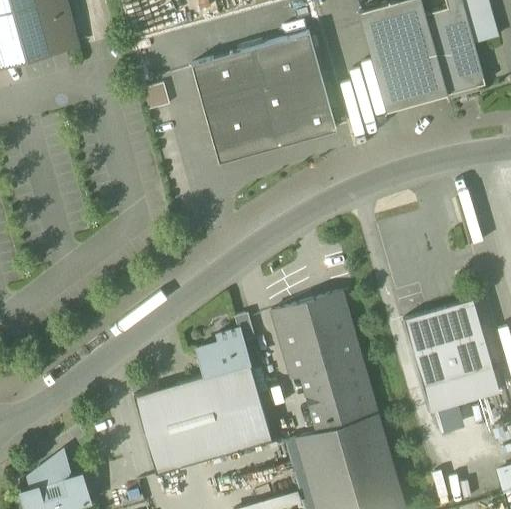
[(0,0),(0,58),(43,46),(46,56),(77,47),(63,0),(0,0)]
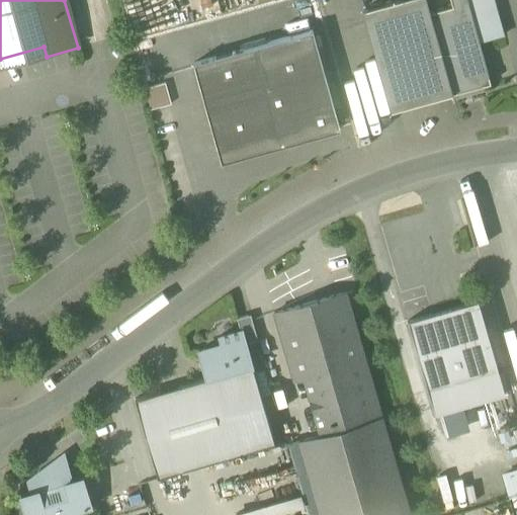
[(392,113),(452,97),(430,15),(425,0),(410,0),(363,13),(392,113)]
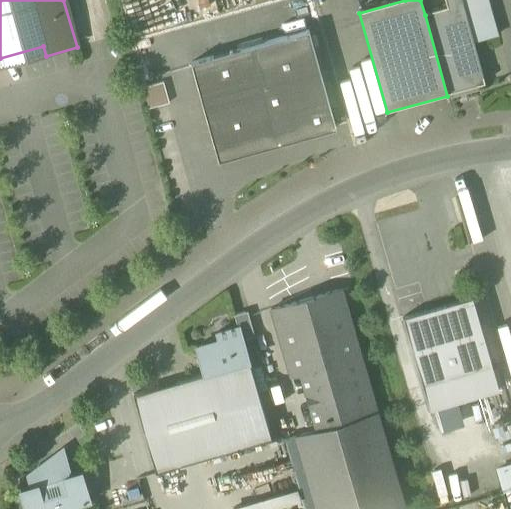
[(444,0),(447,9),(425,15),(447,96),(485,85),(474,45),(461,0),(444,0)]
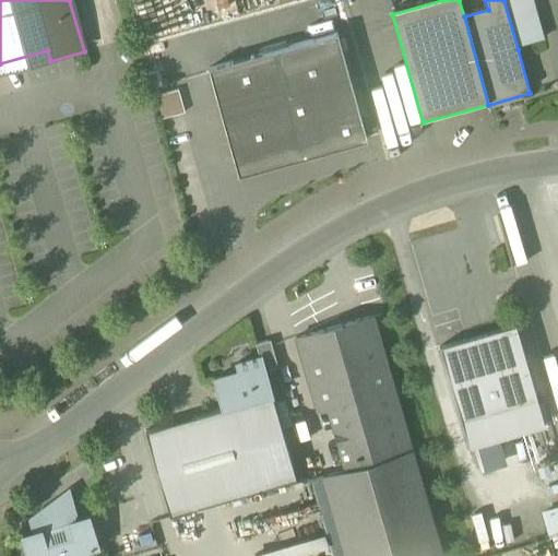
[(503,0),(518,49),(545,42),(532,0),(503,0)]
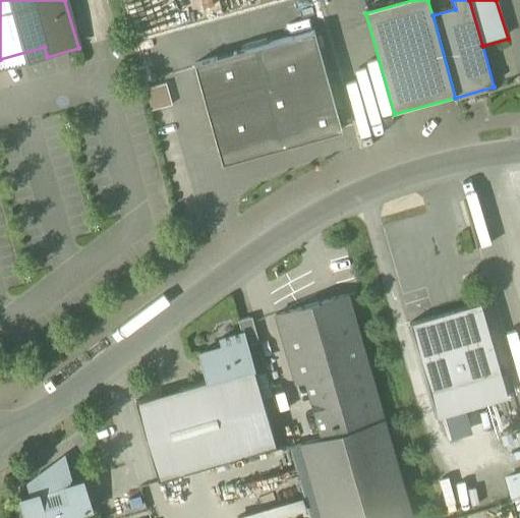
[(195,66),(223,166),(342,133),(314,34),(195,66)]
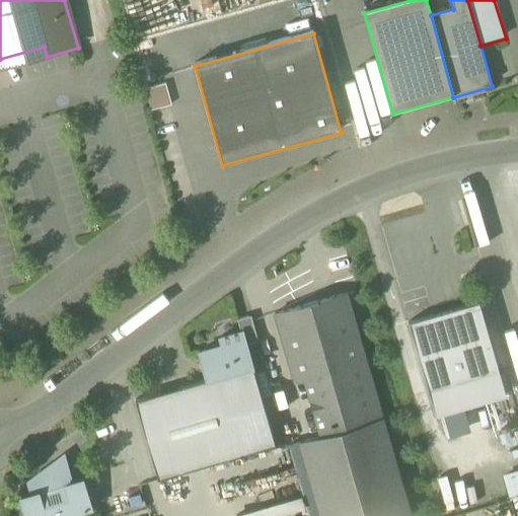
[(44,47),(0,59),(0,69),(47,57),(44,47)]
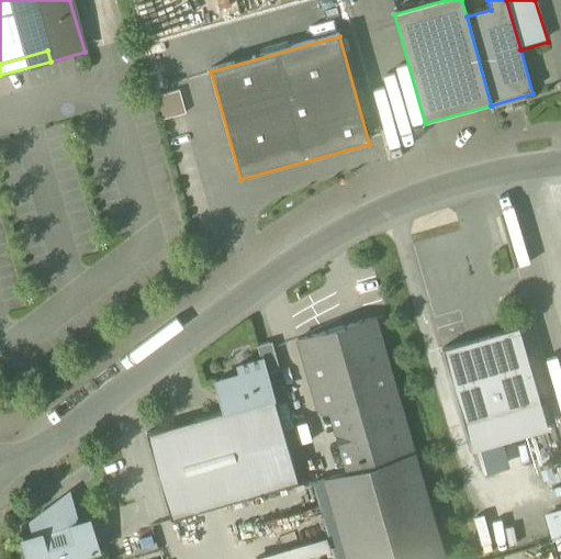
[(158,100),(165,123),(187,116),(180,93),(158,100)]
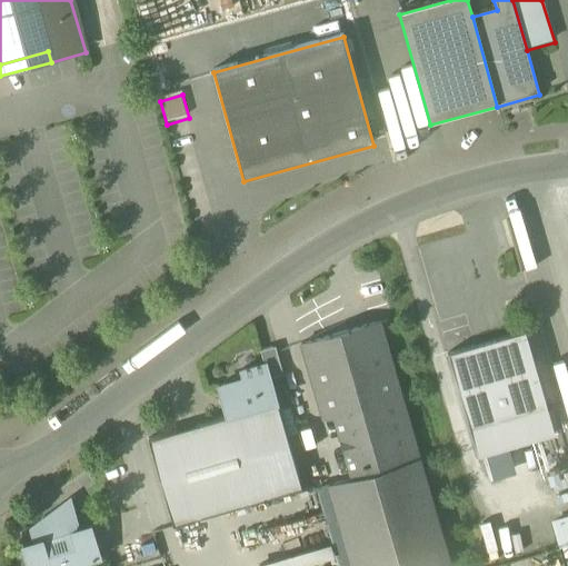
[(329,487),(351,565),(449,565),(379,325),(302,347),(324,421),(335,418),(352,479),(329,487)]
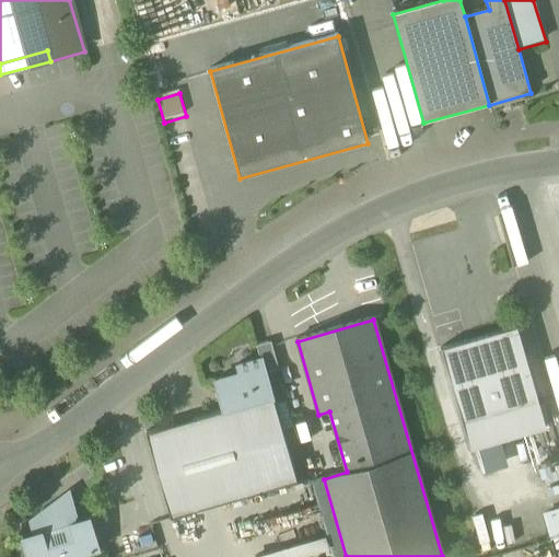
[(442,350),(470,451),(475,450),(491,445),(547,428),(517,328),(442,350)]
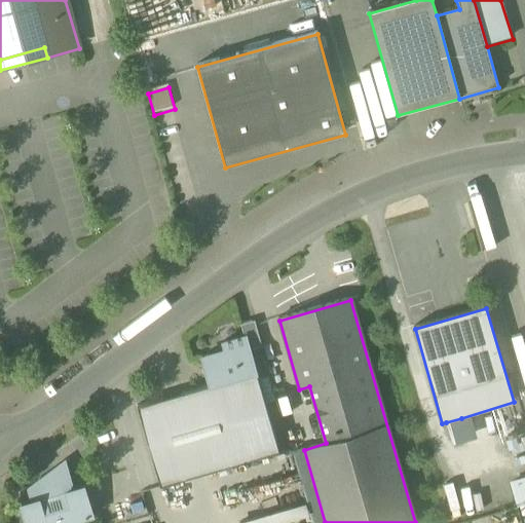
[(247,338),(251,352),(262,348),(255,324),(241,327),(245,339),(247,338)]
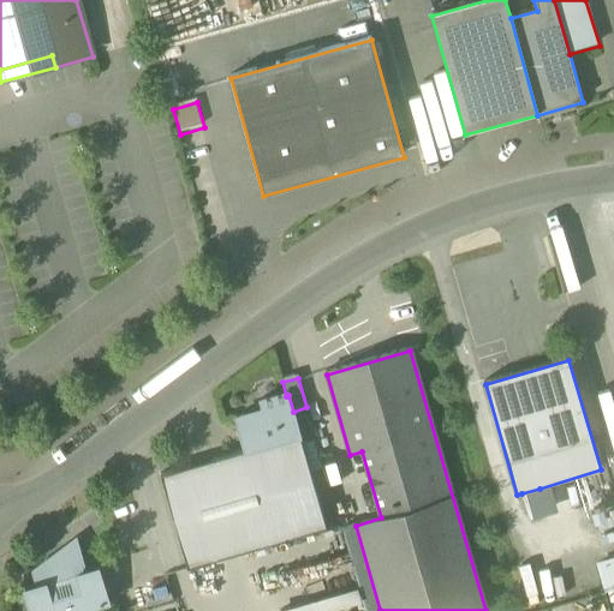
[(245,450),(245,453),(300,437),(293,412),(288,395),(286,396),(261,403),(263,412),(244,418),(249,432),(240,435),(245,450)]
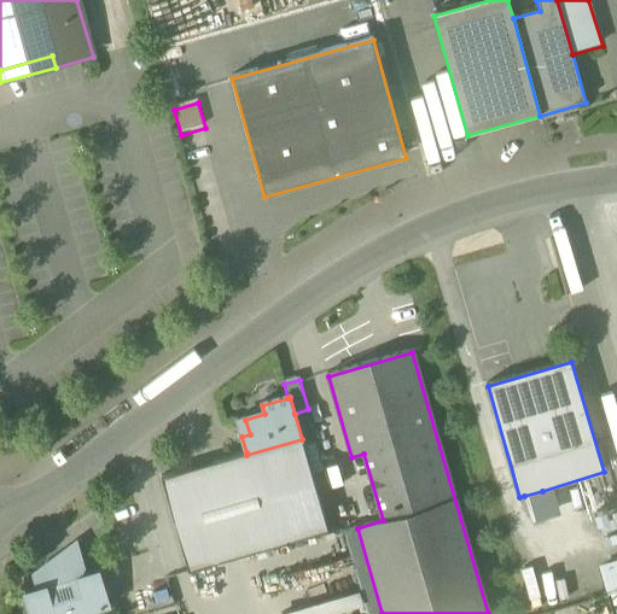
[(162,479),(188,573),(330,532),(302,439),(246,455),(162,479)]
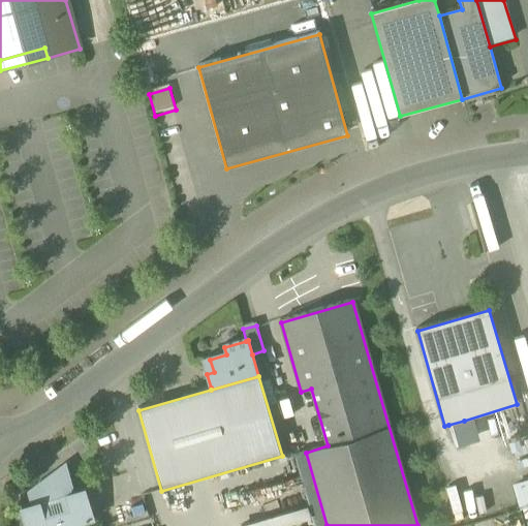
[(448,425),(456,447),(470,444),(464,421),(448,425)]
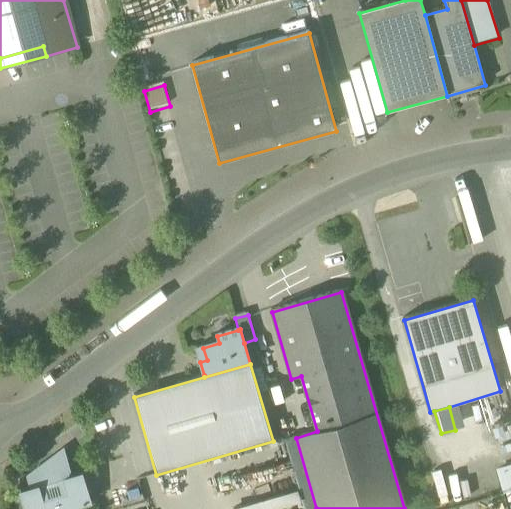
[(64,451),(54,458),(61,468),(69,465),(64,451)]
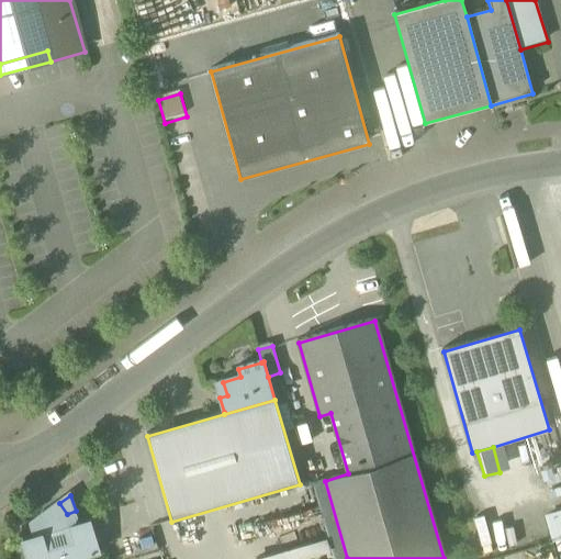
[(30,524),(34,537),(79,524),(76,511),(67,514),(59,503),(31,524),(30,524)]
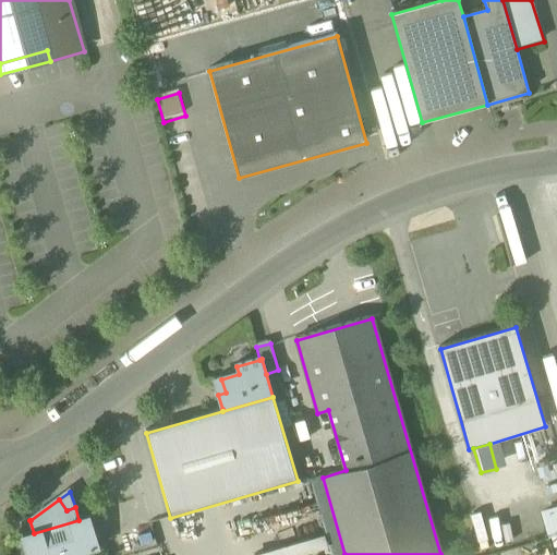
[(556,510),(543,515),(549,540),(556,537),(556,510)]
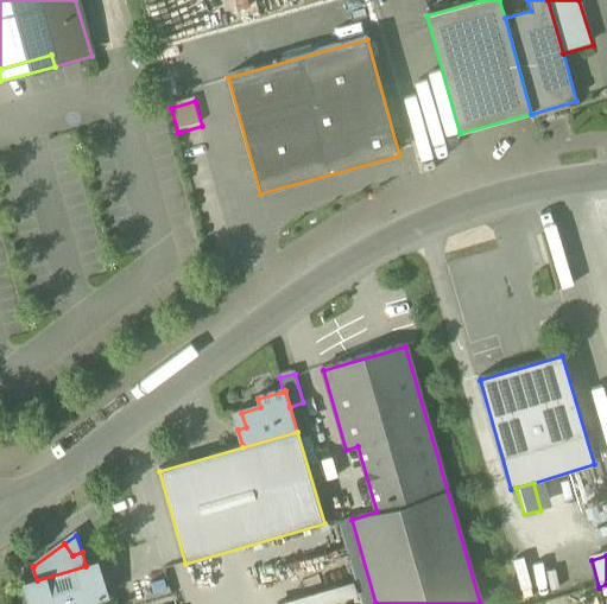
[(97,563),(86,566),(37,580),(25,584),(30,603),(89,603),(108,598),(97,563)]
